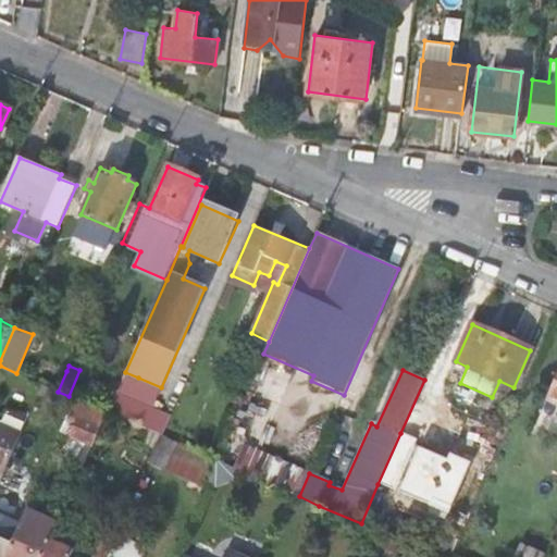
[(556,371),(545,400),(556,406),(556,371)]
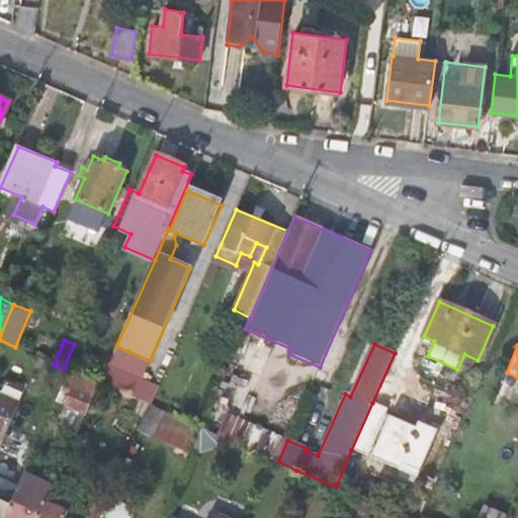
[(116,346),(108,364),(120,369),(128,351),(116,346)]
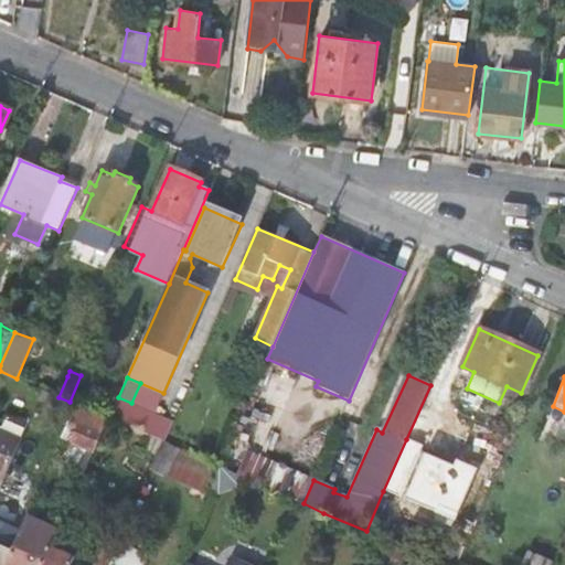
[(38,403),(73,417),(78,406),(70,402),(59,397),(43,391),(38,403)]
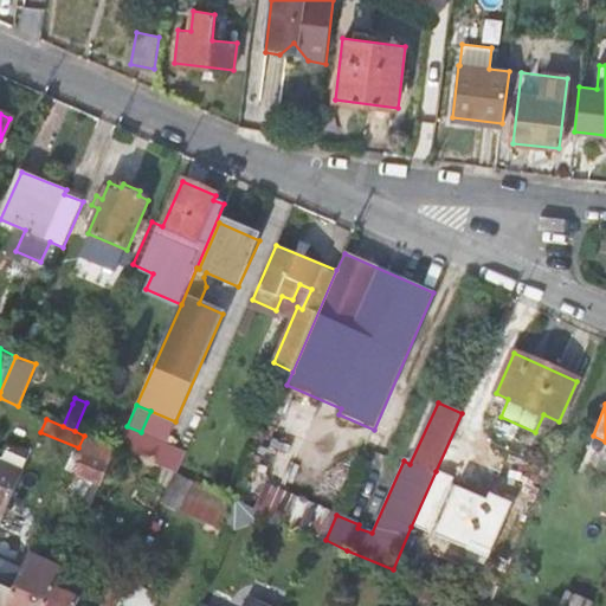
[(141,432),(127,426),(117,450),(175,475),(185,452),(172,446),(141,432)]
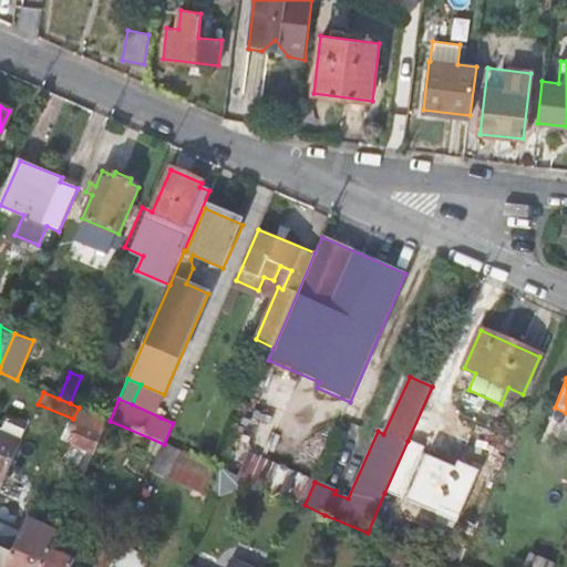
[(178,410),(166,405),(161,418),(173,423),(178,410)]
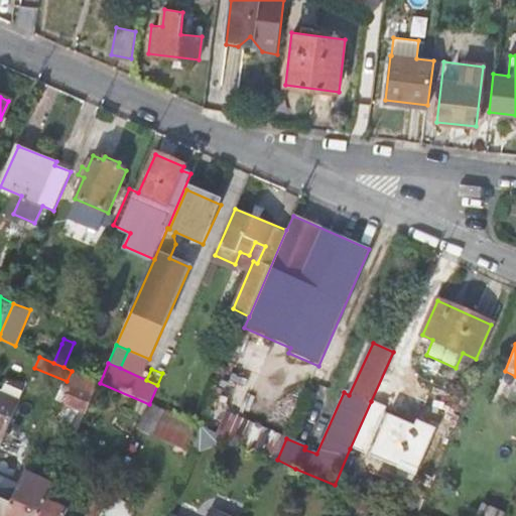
[(58,401),(86,413),(100,383),(72,371),(67,381),(58,401)]
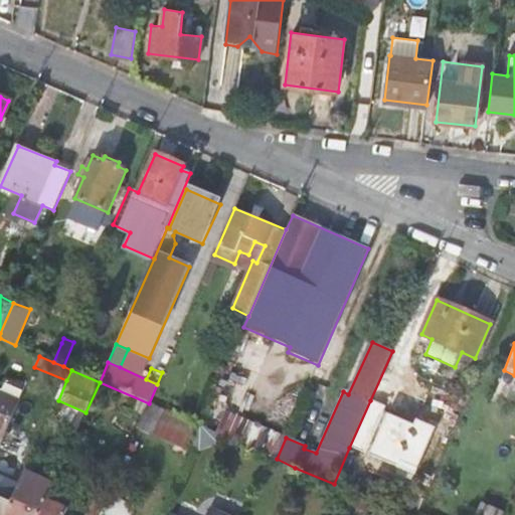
[(499,381),(514,387),(514,375),(504,370),(499,381)]
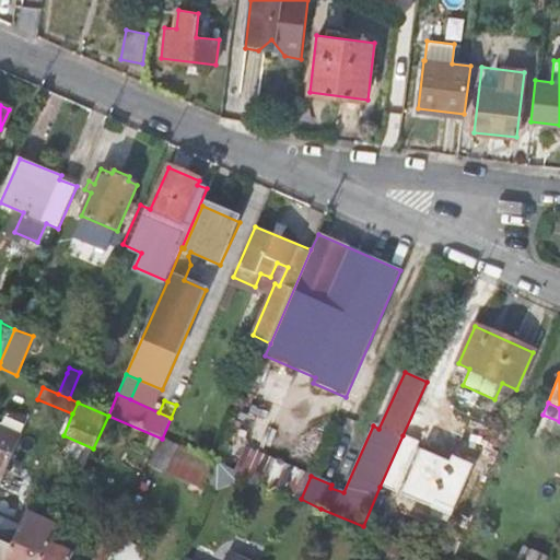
[(22,434),(0,424),(0,476),(3,478),(22,434)]
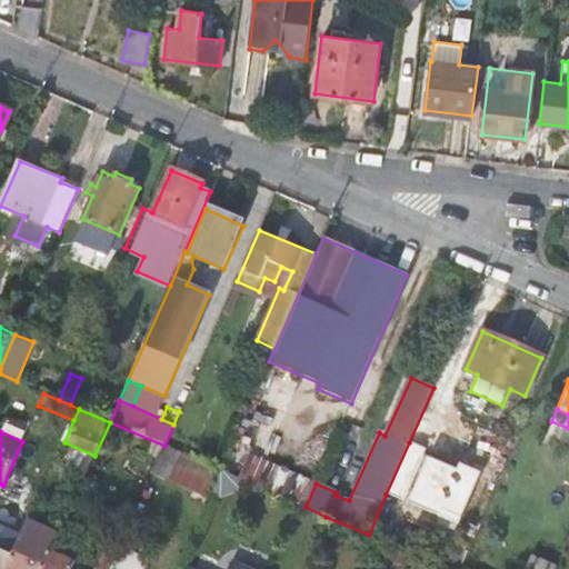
[(409,442),(386,495),(401,501),(425,449),(409,442)]
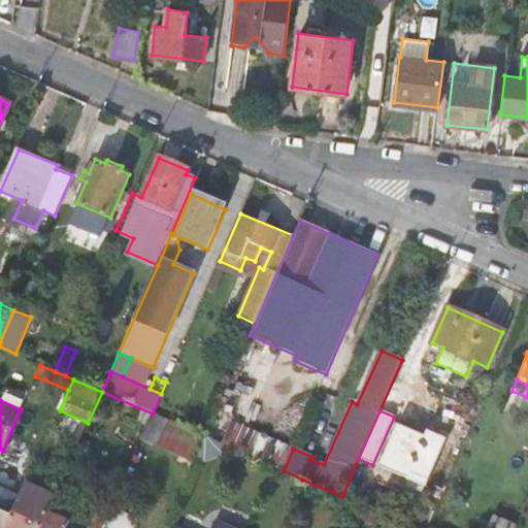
[(155,446),(192,461),(203,436),(166,420),(153,414),(141,439),(155,446)]
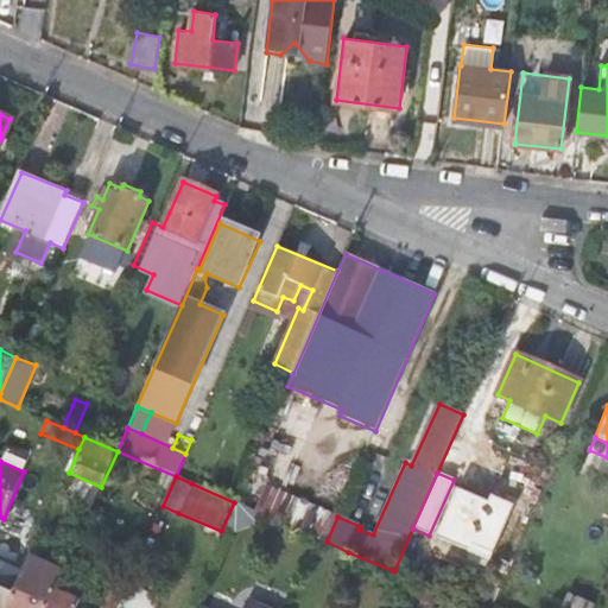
[(435,537),(488,562),(511,513),(456,488),(435,537)]
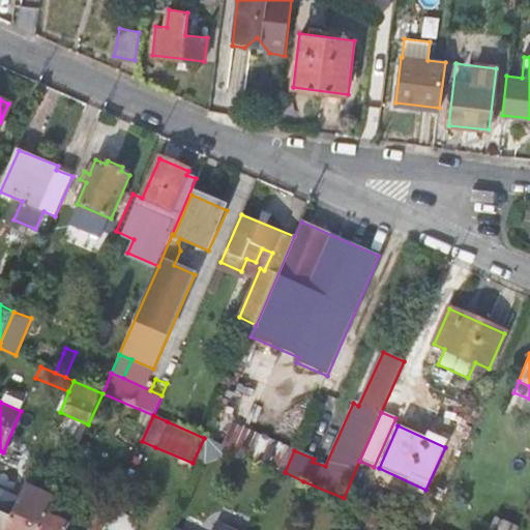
[(263,437),(254,460),(285,472),(294,450),(263,437)]
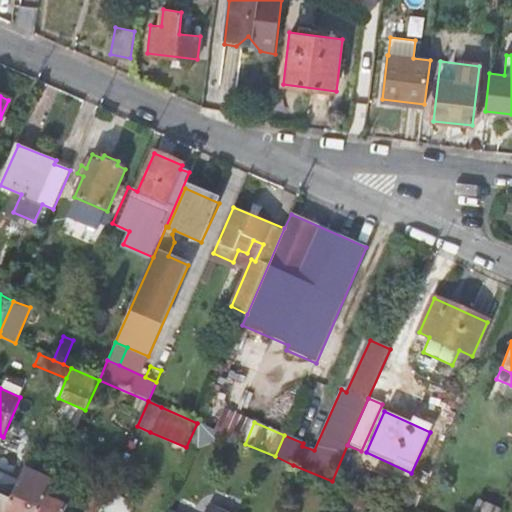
[(0,480),(0,511),(7,511),(25,472),(11,466),(8,472),(4,471),(0,480)]
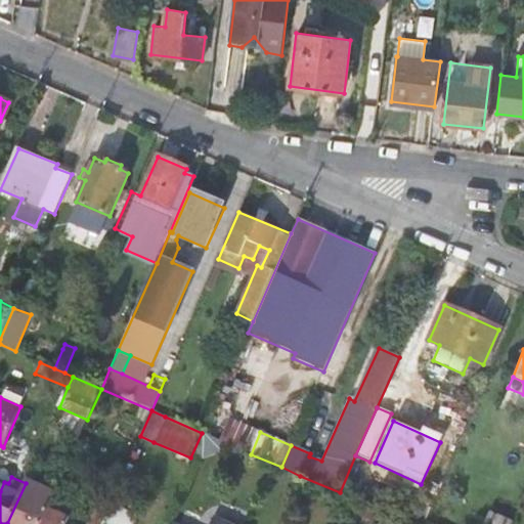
[(73,487),(60,481),(54,494),(41,523),(68,523),(75,509),(66,505),(73,487)]
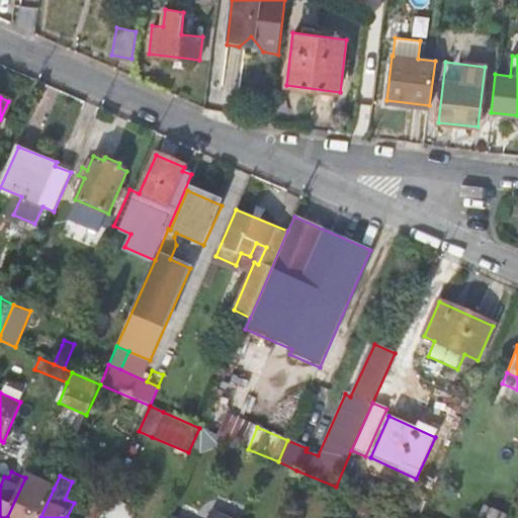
[(40,517),(54,489),(26,477),(25,478),(7,517),(40,517)]
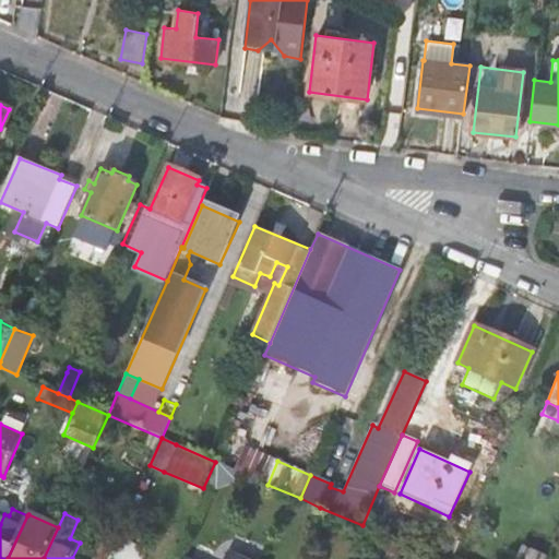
[(88,558),(107,558),(118,536),(103,528),(88,558)]
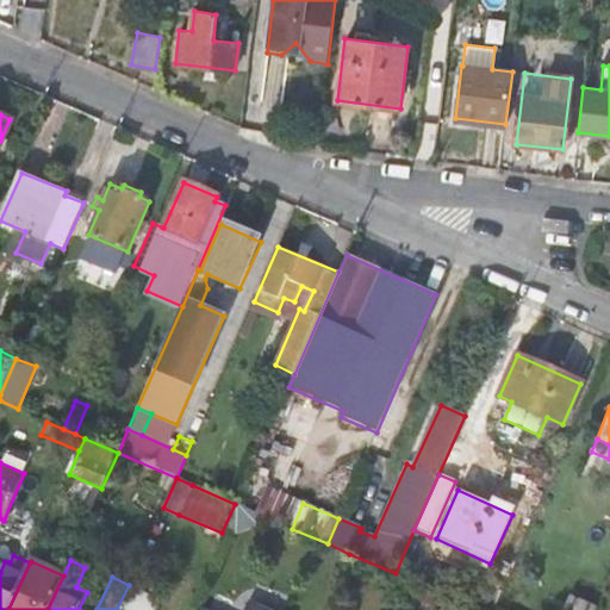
[(154,609),(159,601),(130,583),(129,585),(117,609),(154,609)]
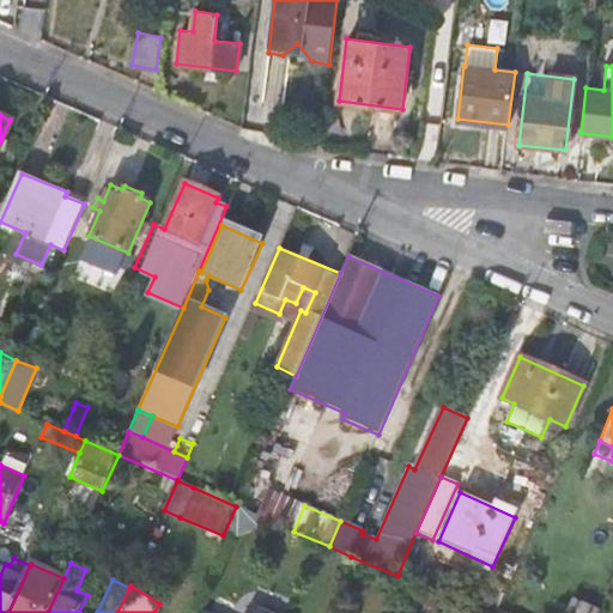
[(565,612),(598,612),(600,610),(572,599),(565,612)]
